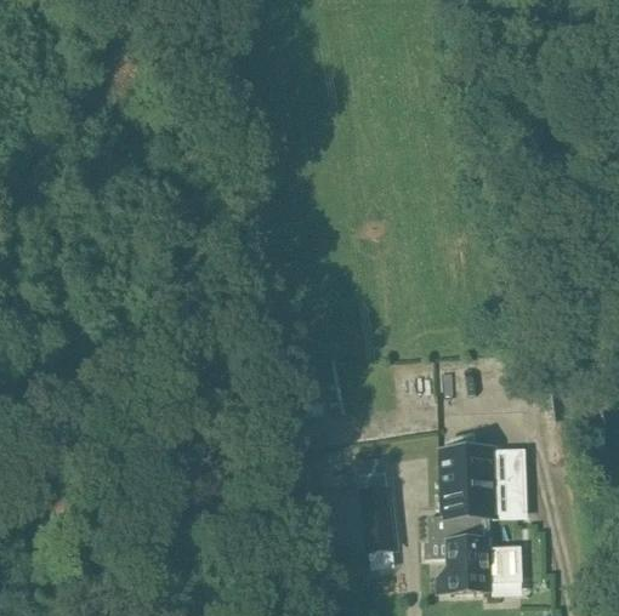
[(493,450),(447,451),(448,515),(483,515),(528,513),(524,449),(494,450),(493,450)]
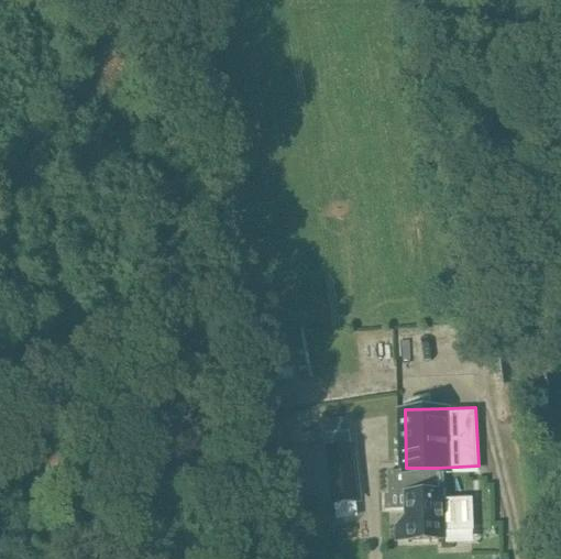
[(330,445),(332,471),(356,468),(353,442),(330,445)]
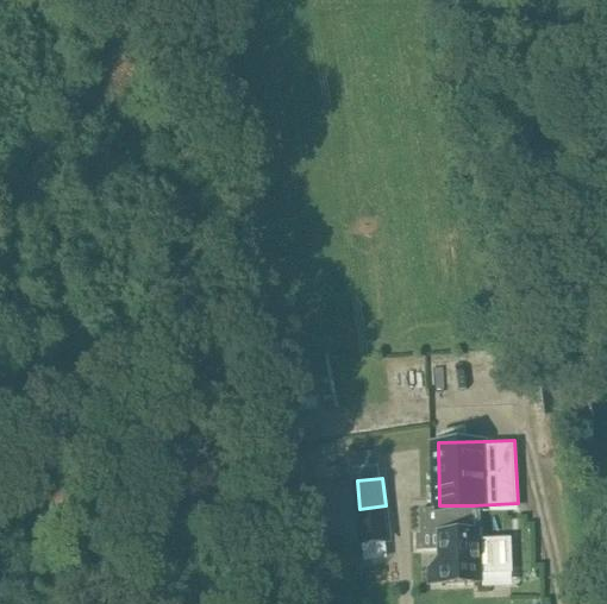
[(386,505),(360,509),(363,540),(387,538),(389,538),(386,505)]
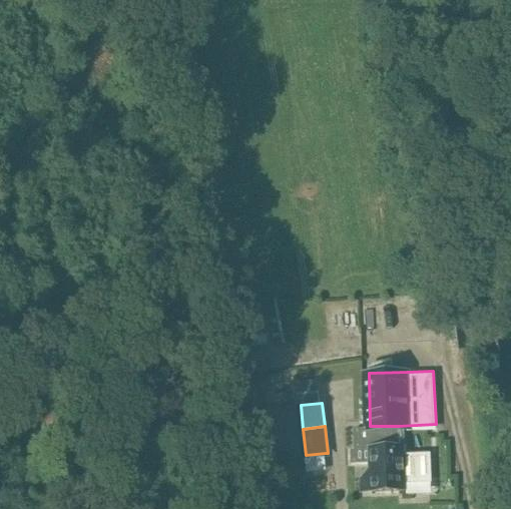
[(357,427),(357,459),(372,459),(373,488),(407,487),(407,476),(431,476),(430,454),(406,455),(406,445),(399,445),(399,426),(370,426),(357,427)]
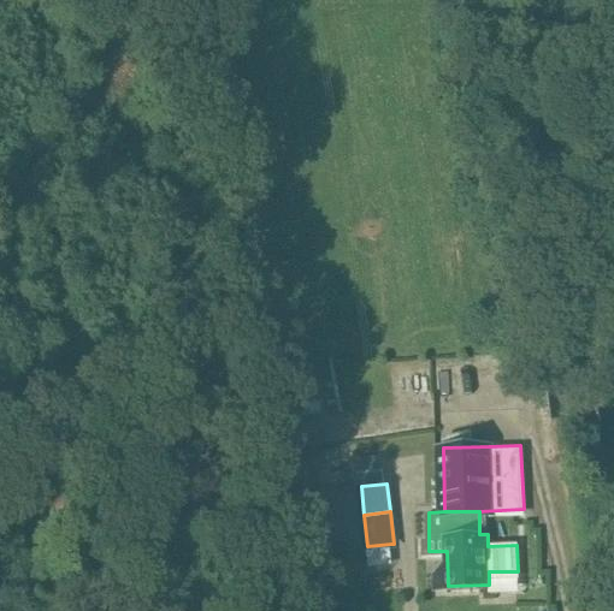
[(394,561),(391,544),(367,546),(369,563),(394,561)]
